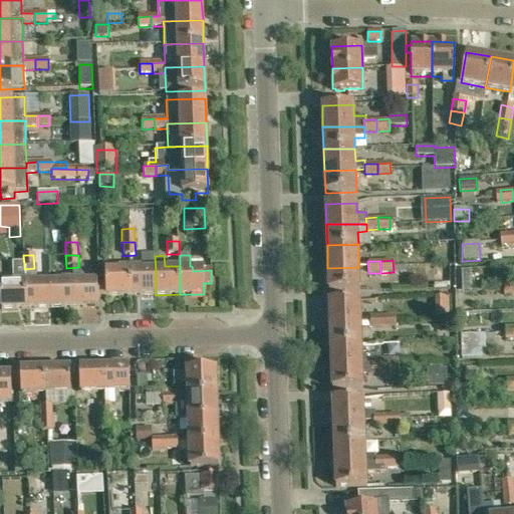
[(25,309),(24,280),(24,269),(24,264),(12,264),(12,280),(12,285),(0,285),(0,302),(0,310),(25,309)]
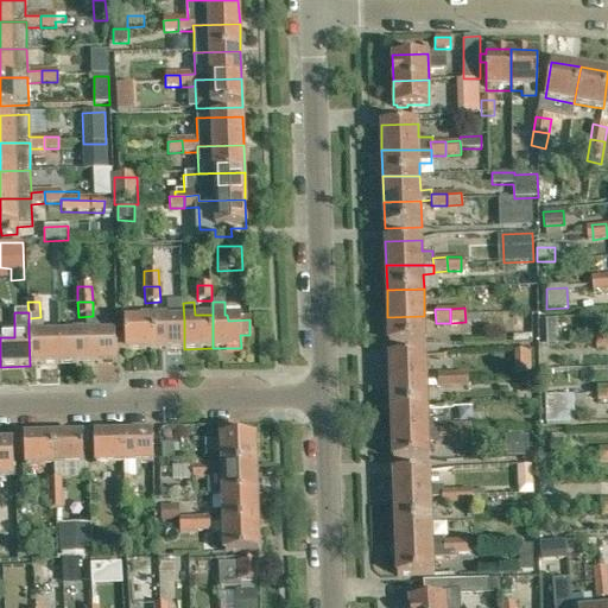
[(125,350),(156,350),(156,316),(139,316),(140,323),(124,323),(125,350)]
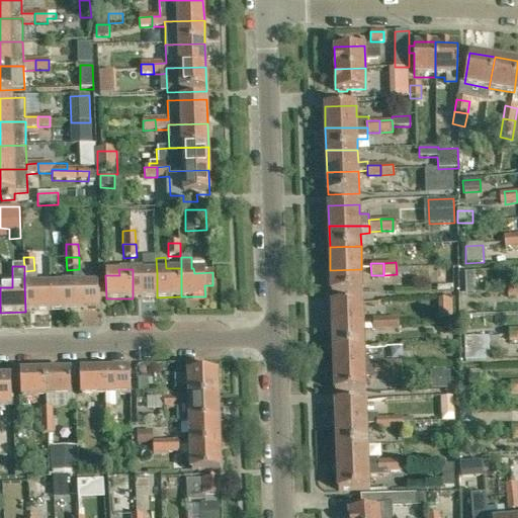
[(142,269),(133,269),(133,298),(157,297),(157,273),(142,274),(142,269)]
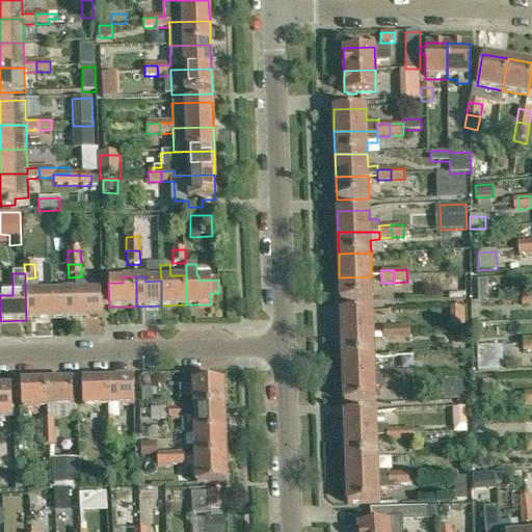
[(371,276),(339,277),(340,300),(372,299),(371,276)]
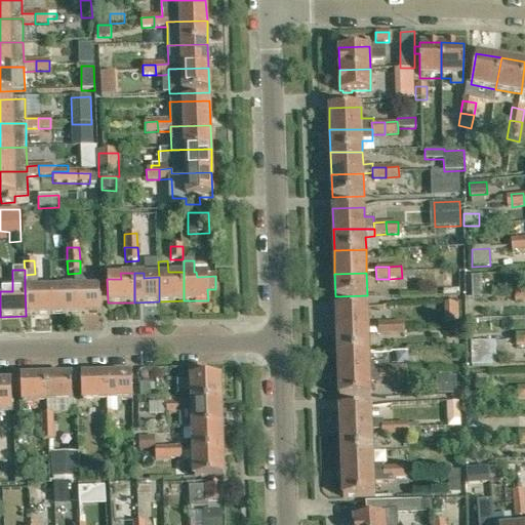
[(50,315),(74,315),(73,284),(62,285),(62,290),(49,290),(50,315)]
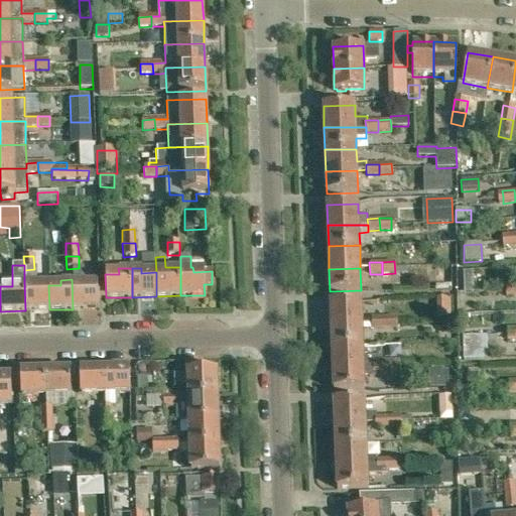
[(84,279),(72,279),(73,309),(98,308),(97,283),(84,284),(84,279)]
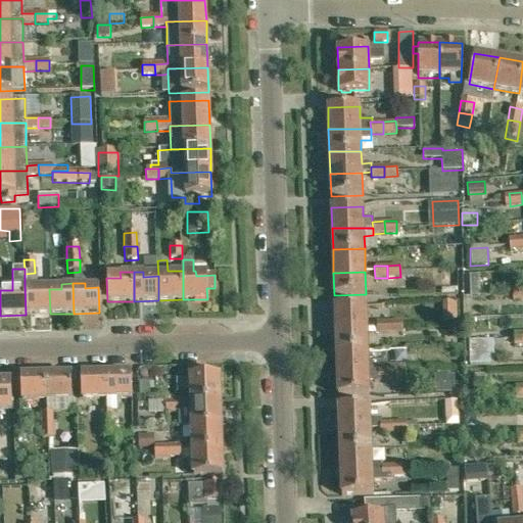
[(26,315),(50,314),(49,289),(36,289),(36,285),(25,285),(26,315)]
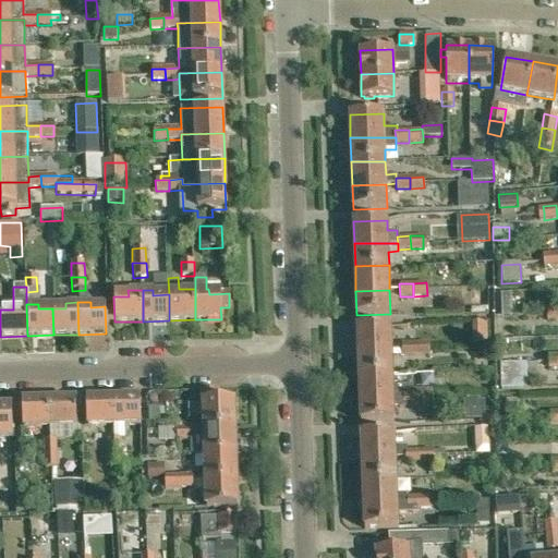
[(358,350),(391,349),(391,326),(356,327),(358,350)]
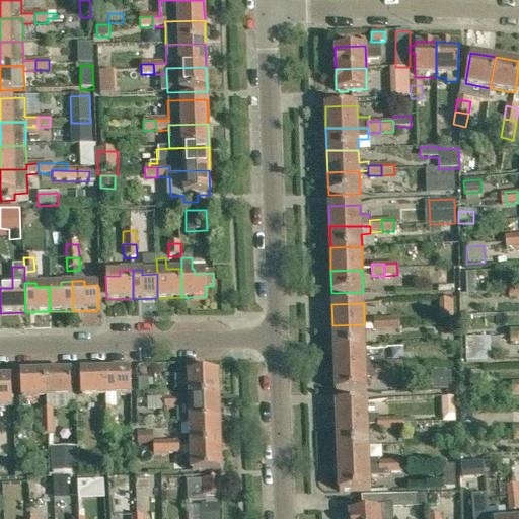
[(386,319),(386,328),(398,328),(398,318),(386,319)]
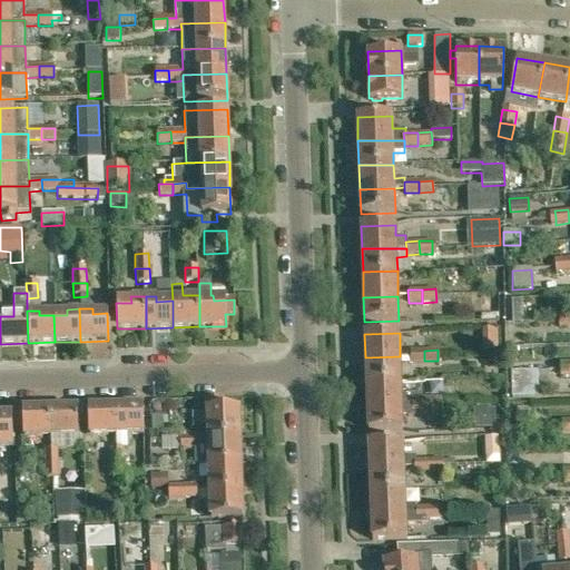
[(411,351),(411,356),(411,362),(424,361),(424,351),(411,351)]
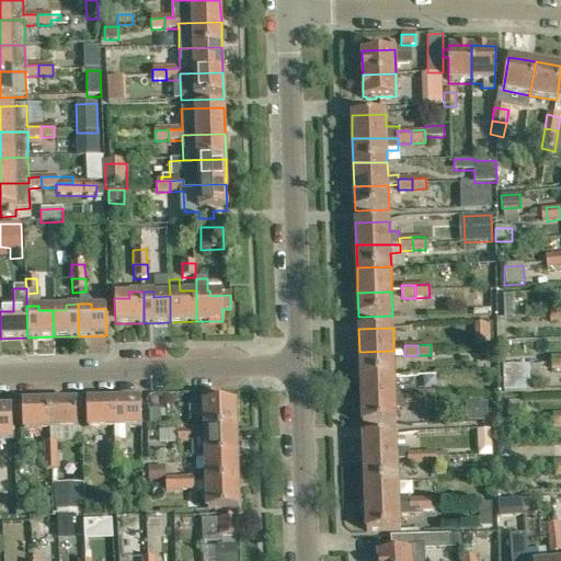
[(361,376),(395,375),(393,356),(404,356),(404,351),(393,351),(359,352),(361,376)]
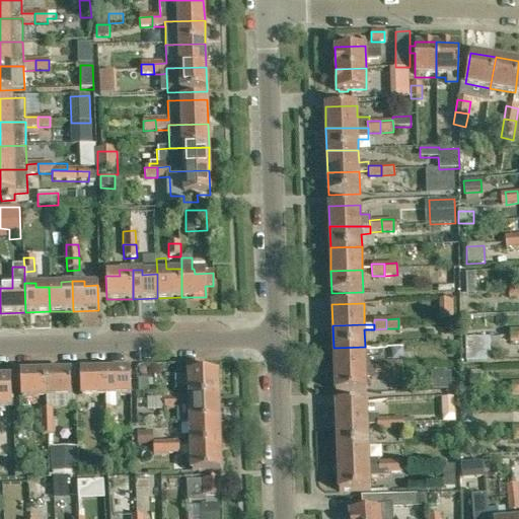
[(518,330),(510,331),(510,344),(518,343),(518,330)]
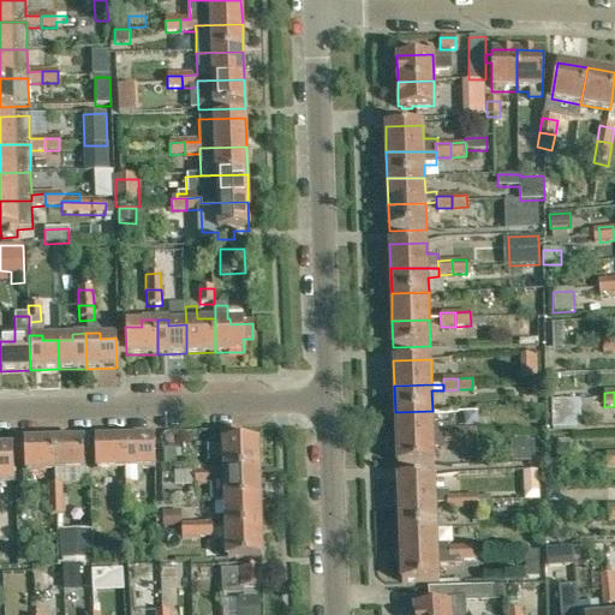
[(395,412),(396,439),(446,437),(445,430),(455,430),(455,423),(434,424),(433,411),(395,412)]
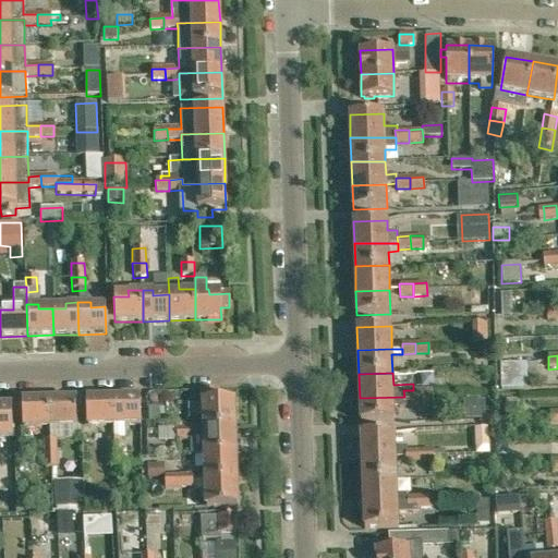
[(404,397),(404,403),(417,402),(416,389),(413,390),(403,390),(404,397)]
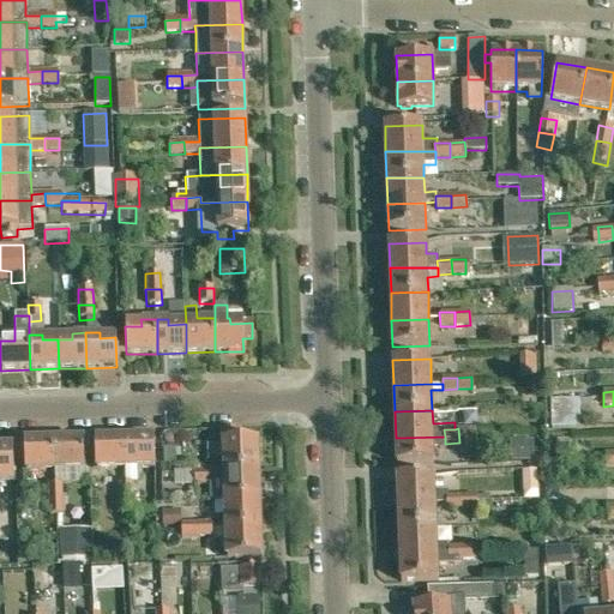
[(473,428),(458,428),(459,443),(474,443),(473,428)]
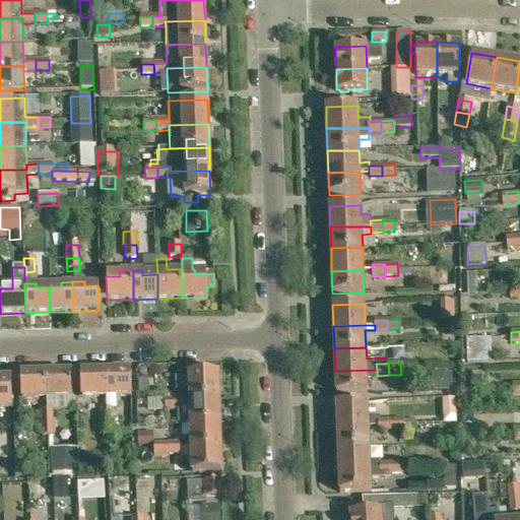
[(205,375),(205,365),(188,365),(190,400),(217,399),(216,375),(205,375)]
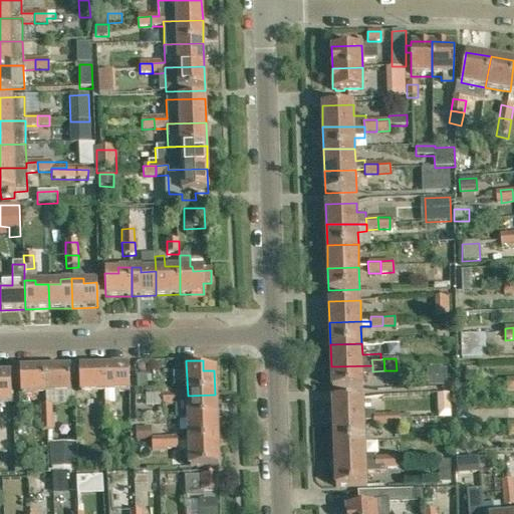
[(93,369),(79,369),(80,394),(104,393),(103,363),(93,363),(93,369)]
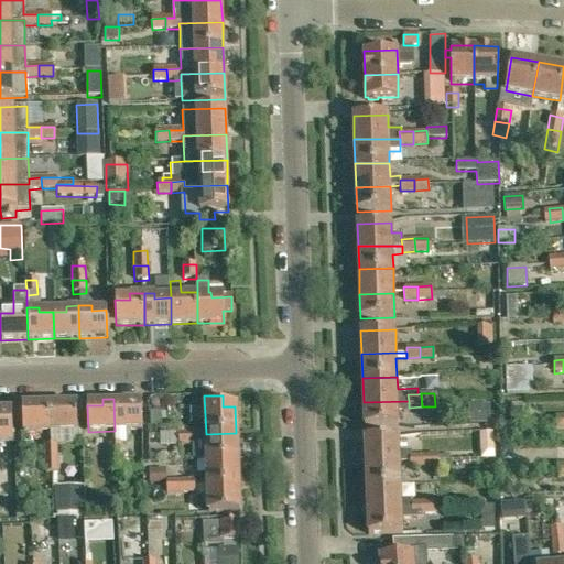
[(125,399),(114,399),(115,431),(141,430),(141,404),(125,404),(125,399)]
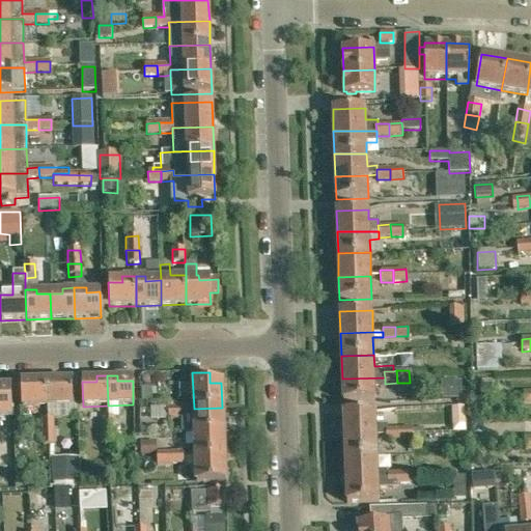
[(21,409),(47,408),(46,378),(36,378),(36,383),(21,384),(21,409)]
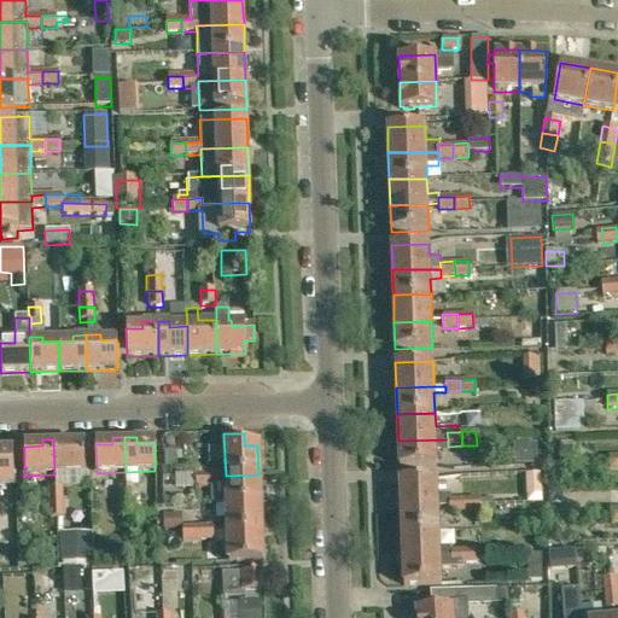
[(65,439),(53,439),(54,474),(85,473),(83,444),(65,445),(65,439)]
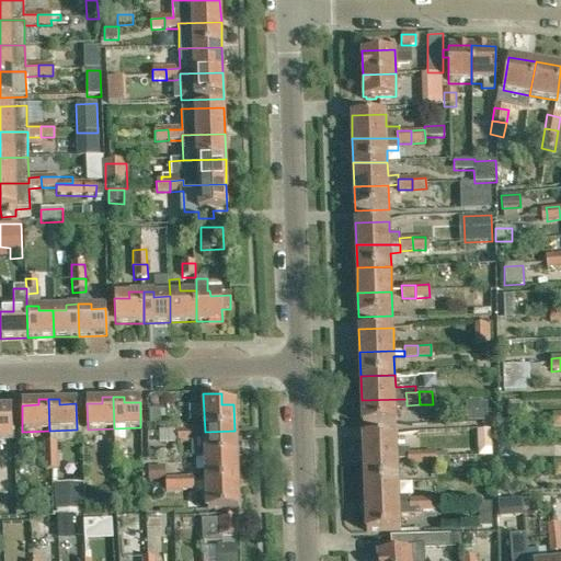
[(407,399),(362,400),(363,424),(397,423),(396,409),(407,408),(407,405),(407,399)]
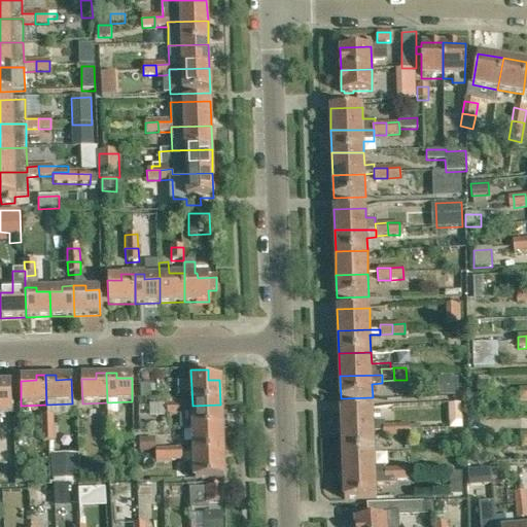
[(458,378),(437,378),(436,396),(458,396),(458,394),(462,394),(462,387),(458,387),(458,378)]
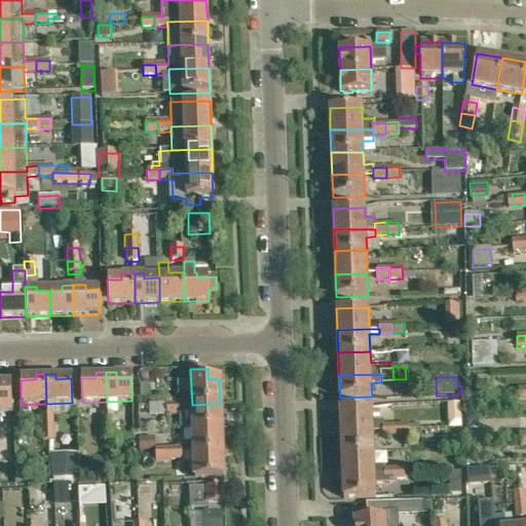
[(488,380),(476,381),(476,395),(489,395),(488,380)]
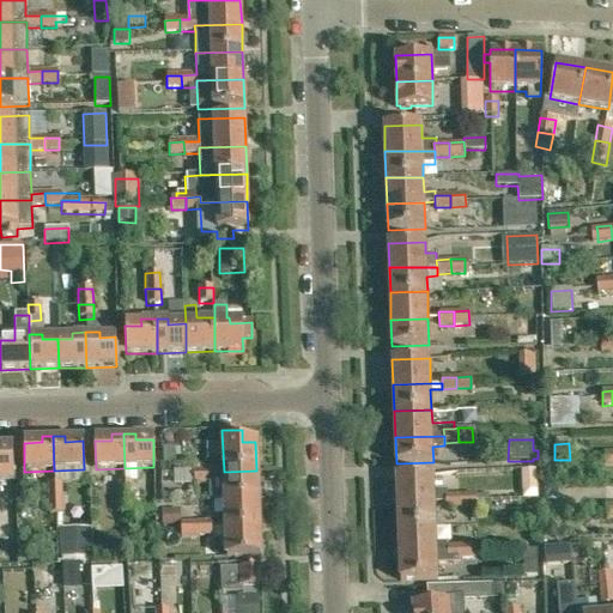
[(0,481),(13,481),(12,448),(0,448),(0,481)]
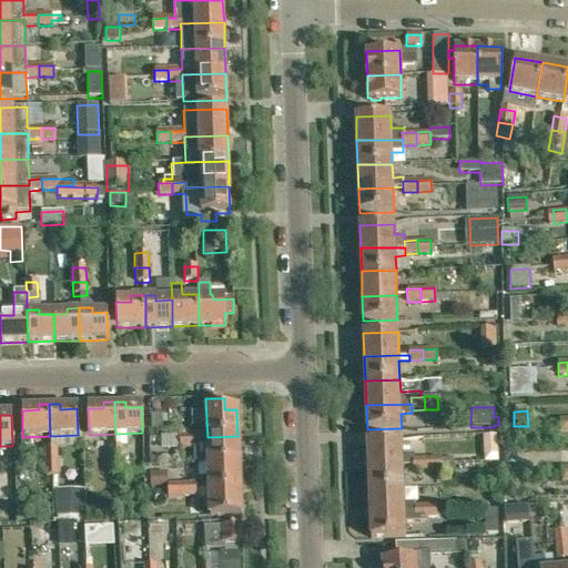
[(162,415),(150,416),(150,430),(162,430),(162,415)]
